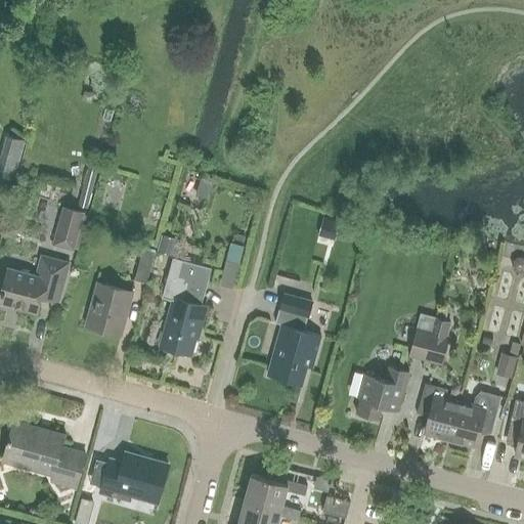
[(0,176),(14,180),(19,161),(1,156),(0,155),(0,176)]
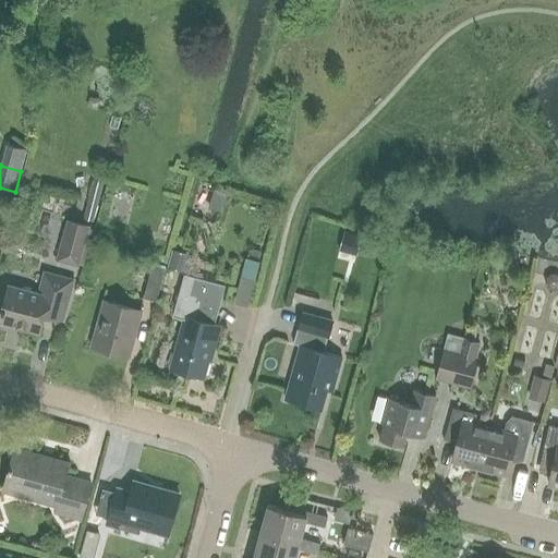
[(56,263),(76,268),(87,228),(65,222),(56,263)]
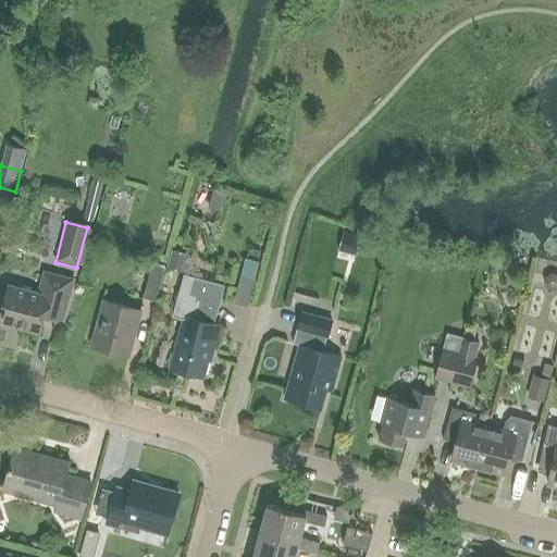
[(345,227),(339,247),(356,251),(361,232),(345,227)]
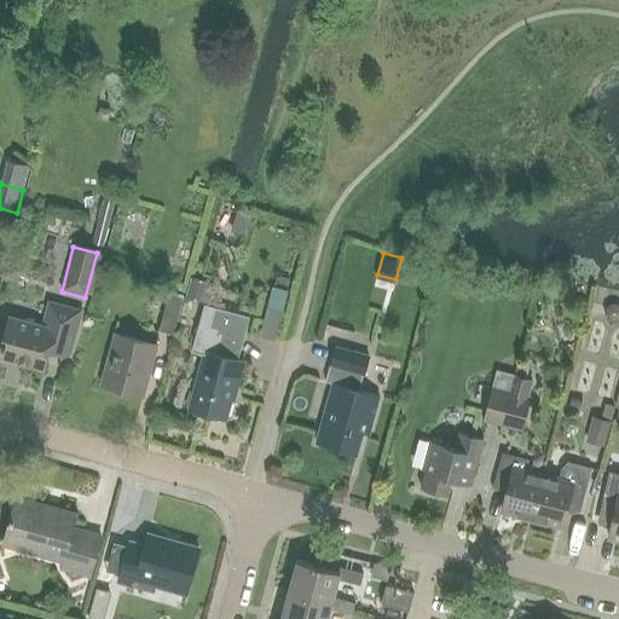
[(276,337),(290,288),(272,283),(259,333),(276,337)]
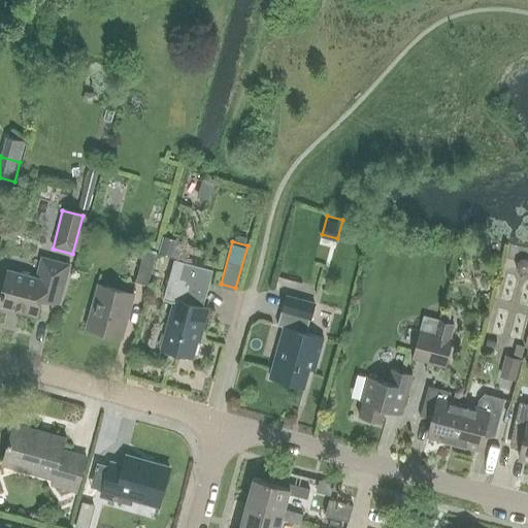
[(135,282),(147,285),(156,255),(143,252),(135,282)]
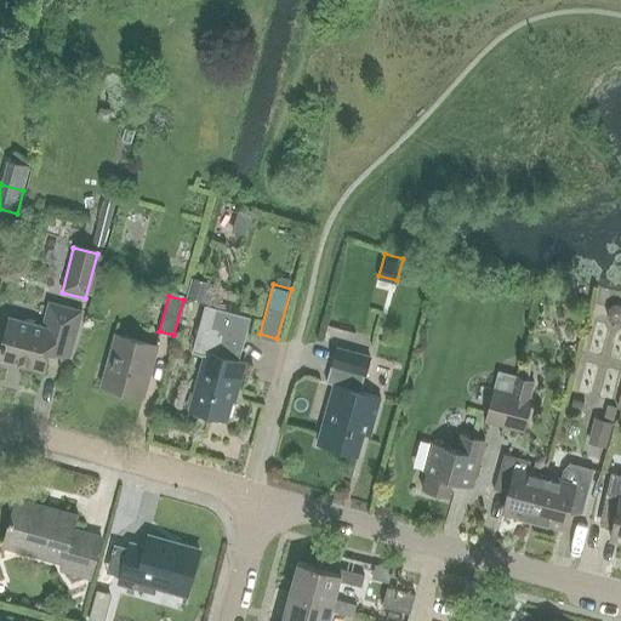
[(69,357),(81,312),(49,303),(41,328),(9,319),(0,351),(0,359),(44,371),(49,352),(69,357)]
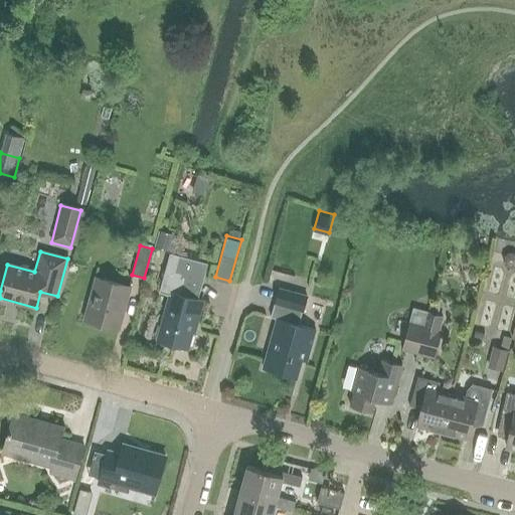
[(208,264),(169,252),(158,292),(170,295),(158,341),(188,349),(194,323),(197,324),(203,300),(198,299),(208,264)]
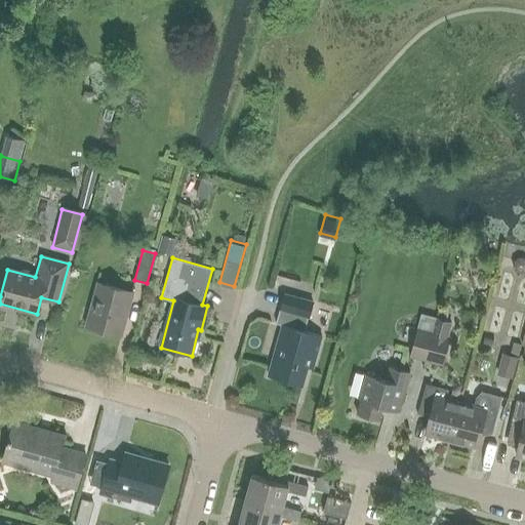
[(121,336),(132,293),(97,284),(85,327),(121,336)]
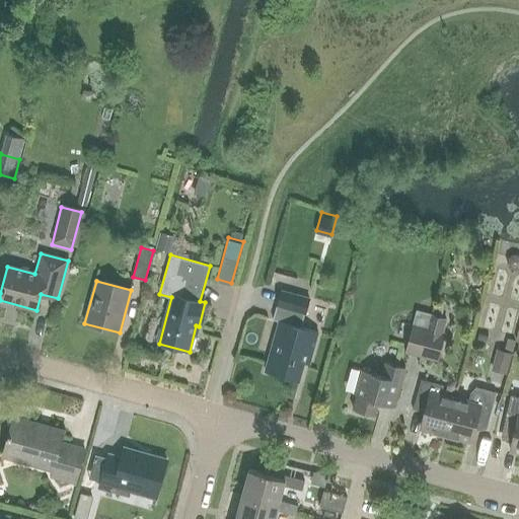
[(281,291),(277,305),(273,320),(278,322),(265,374),(301,383),(308,358),(312,359),(319,332),(301,327),(309,298),(281,291)]
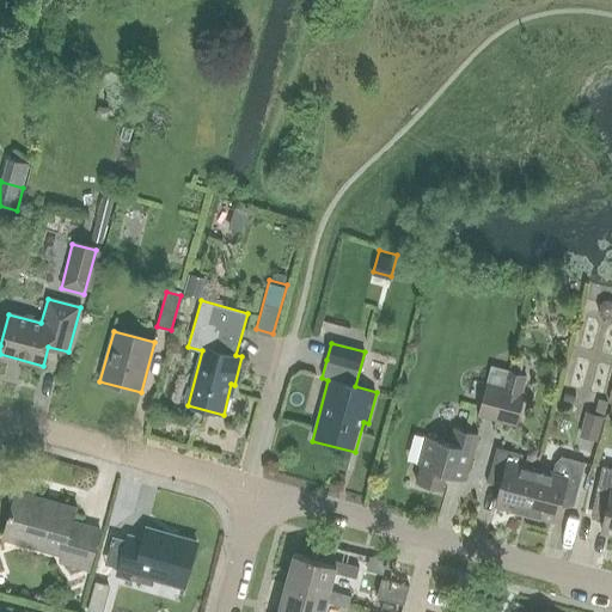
[(525,359),(513,356),(508,371),(506,369),(494,420),(513,424),(522,392),(521,392),(526,375),(521,374),(525,359)]
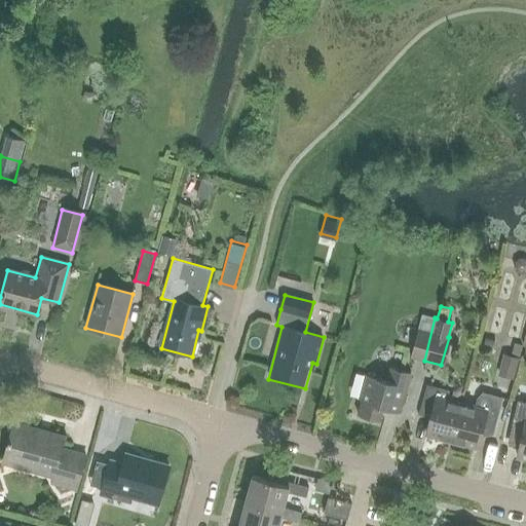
[(424,361),(435,317),(421,313),(409,357),(424,361)]
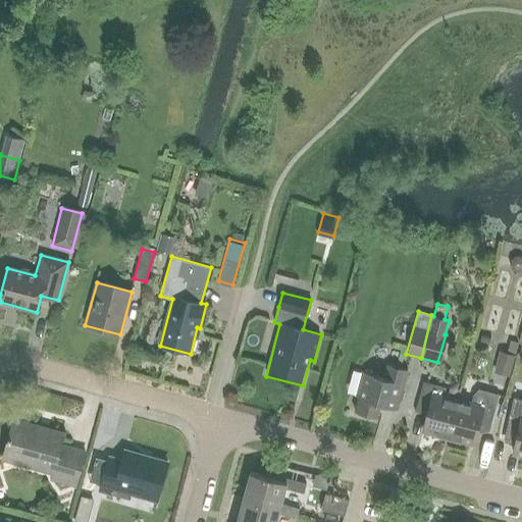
[(515,355),(500,351),(493,372),(509,376),(515,355)]
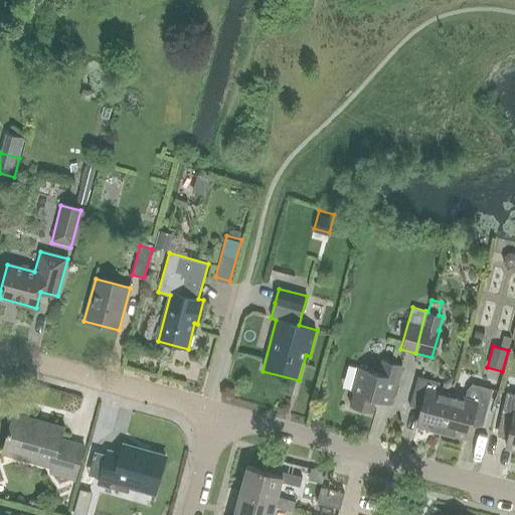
[(403,365),(382,360),(379,374),(354,367),(351,368),(348,370),(345,374),(344,377),(344,380),(345,385),(348,389),(354,392),(350,406),(372,412),(375,400),(392,405),(403,365)]
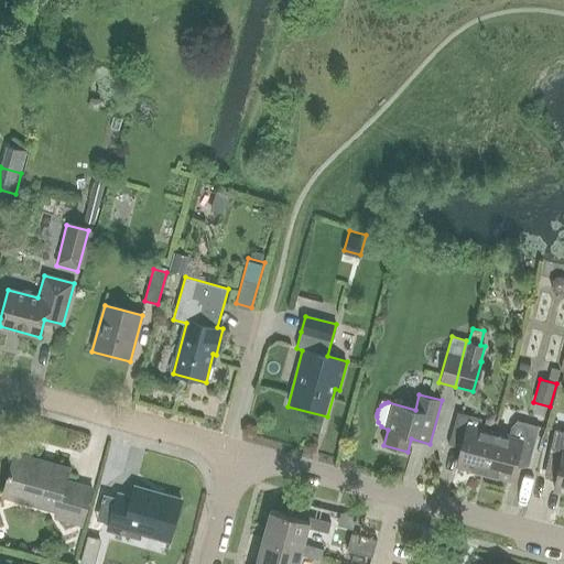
[(484,473),(494,433),(480,430),(483,419),(456,412),(447,445),(461,449),(456,466),(484,473)]
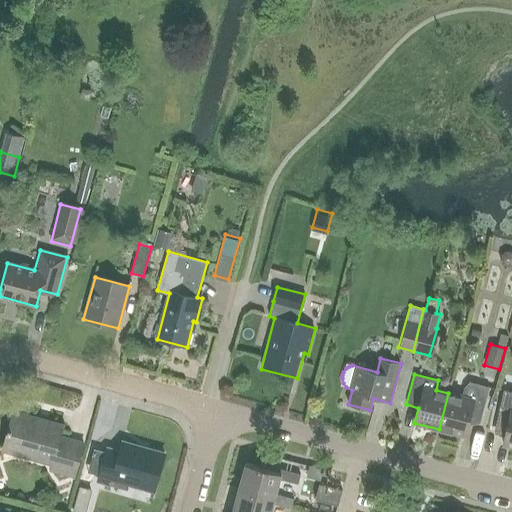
[(448,393),(439,429),(464,436),(468,420),(479,423),(485,398),(488,386),(469,382),(463,387),(461,396),(448,393)]
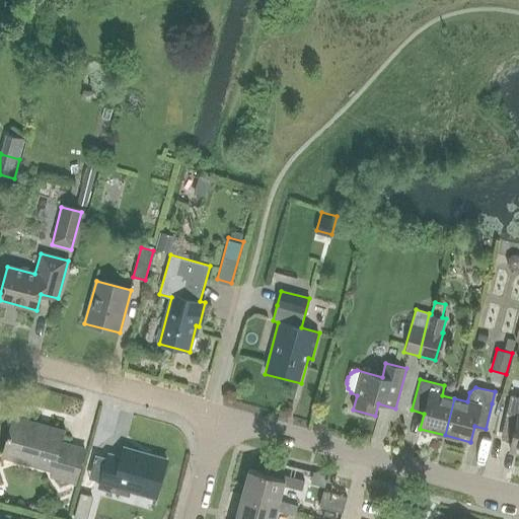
[(508,450),(518,452),(518,404),(508,402),(502,432),(511,434),(508,450)]
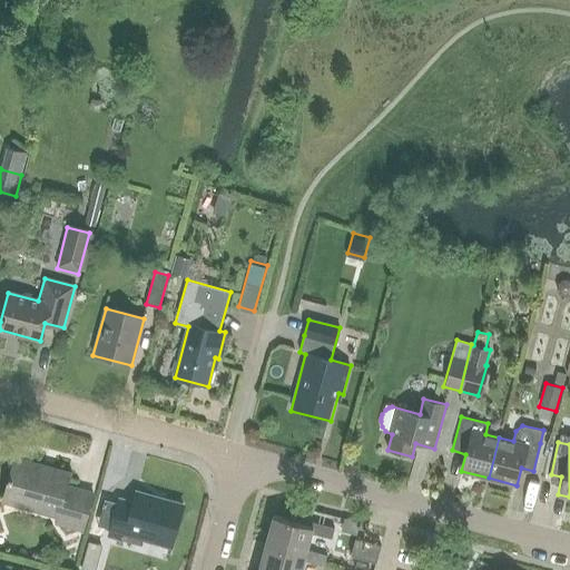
[(80,531),(90,493),(66,487),(69,474),(13,459),(1,501),(56,517),(53,523),(80,531)]
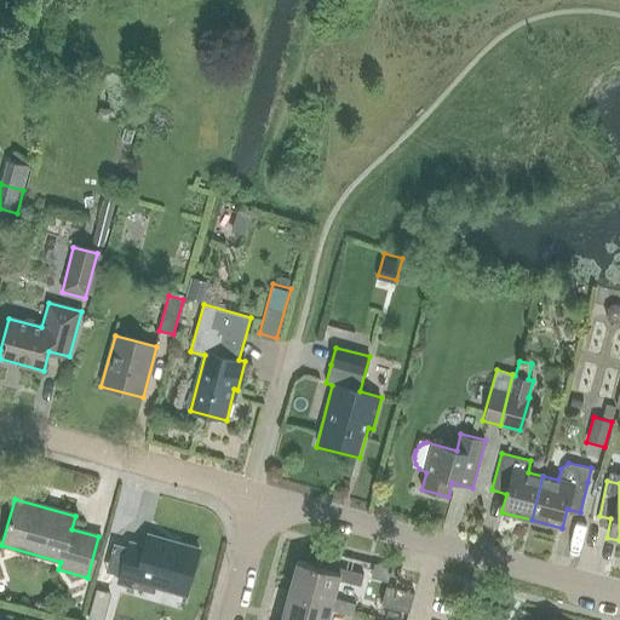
[(136,580),(185,595),(199,550),(147,535),(143,547),(127,544),(116,583),(133,587),(136,580)]
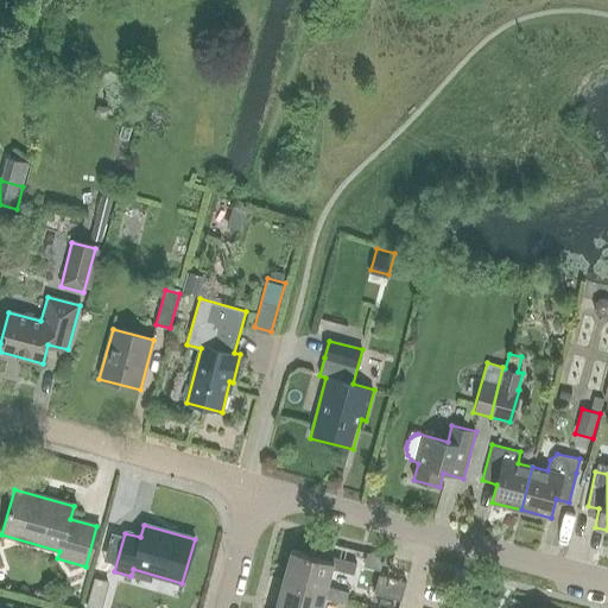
[(325,590),(325,587),(331,569),(353,575),(355,564),(331,557),(330,559),(291,549),(283,578),(325,590)]
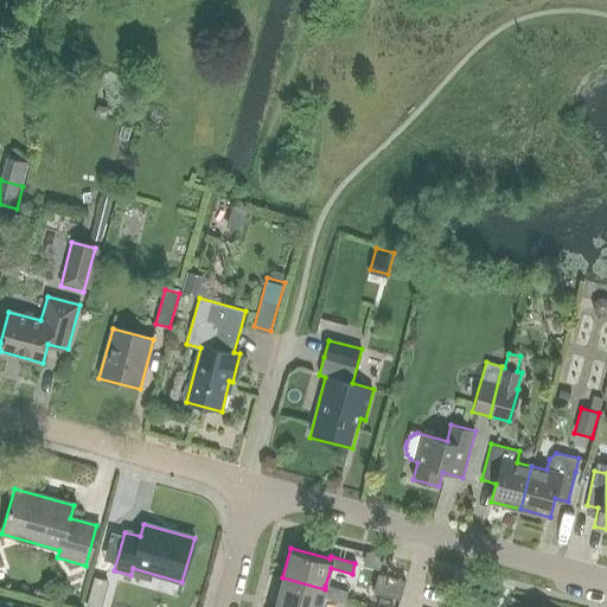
[(400,598),(404,580),(378,573),(374,590),(400,598)]
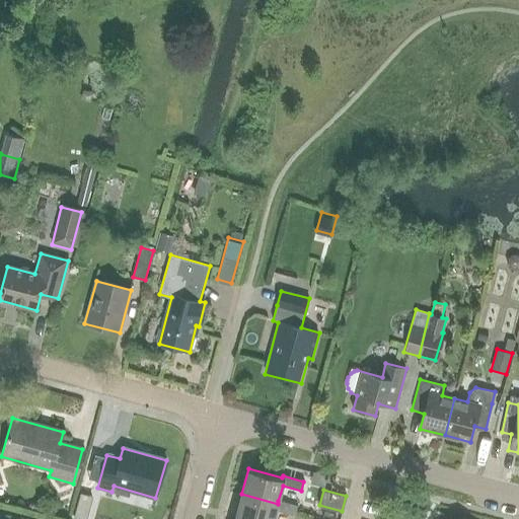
[(297,506),(278,501),(278,504),(241,494),(234,518),(236,518),(273,518),(276,511),(294,516),(297,506)]
